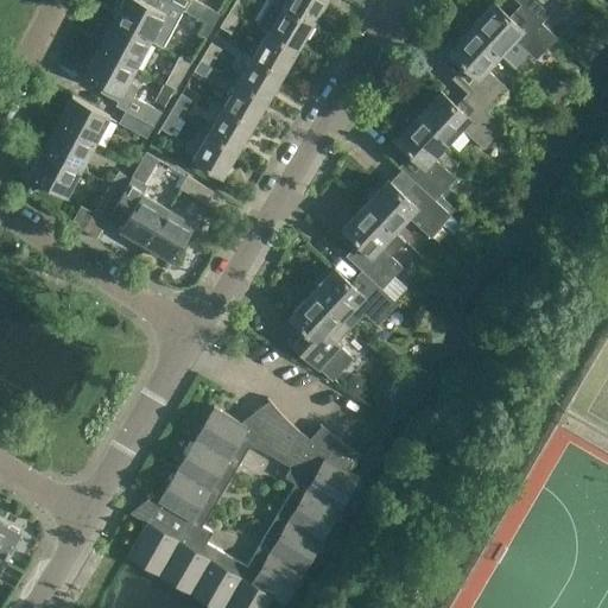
[(181,7),(168,0),(121,0),(112,20),(151,40),(162,45),(181,7)]
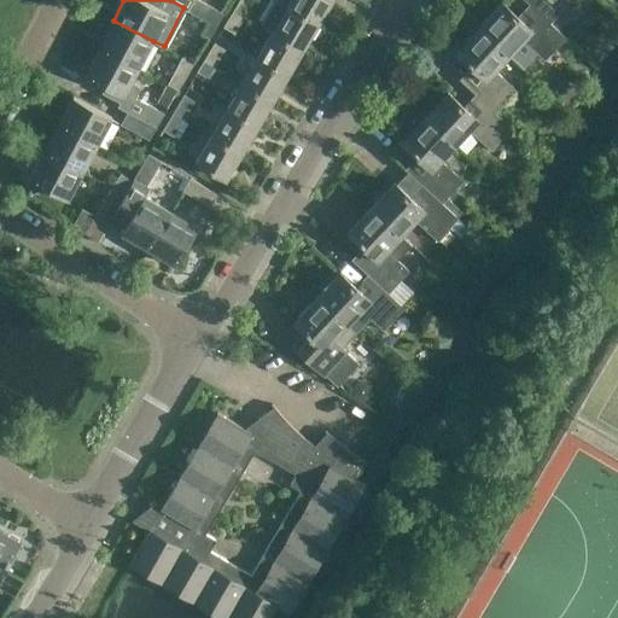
[(205,18),(214,23),(221,11),(199,0),(170,0),(184,7),(205,18)]
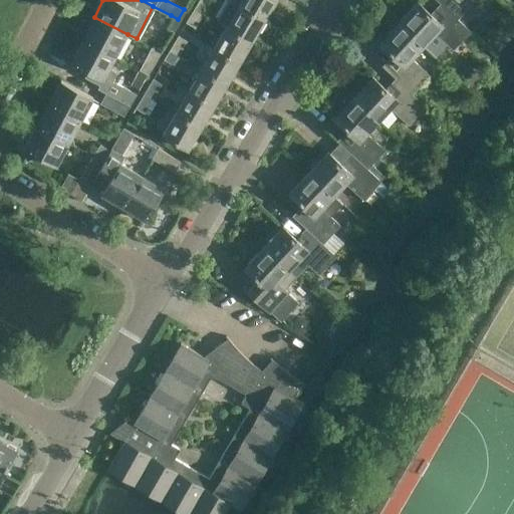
[(199,0),(195,7),(204,13),(212,0),(199,0)]
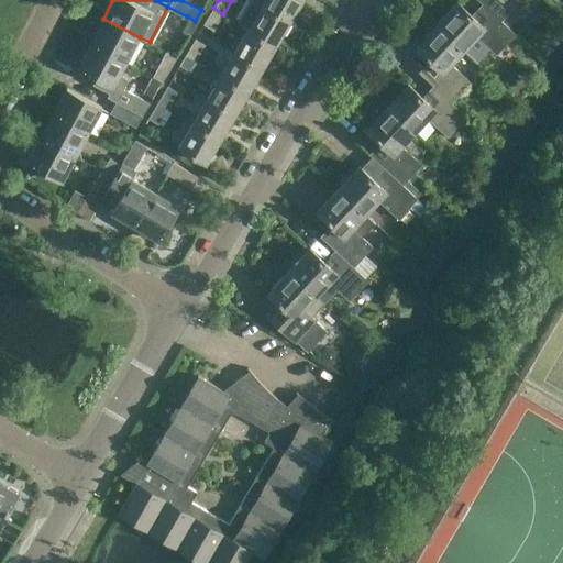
[(264,0),(262,4),(289,21),(301,0),(264,0)]
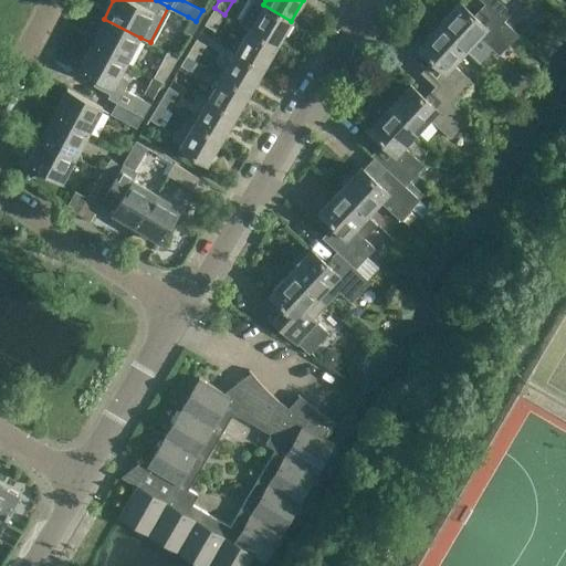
[(481,0),(484,2),(502,20),(521,0),(481,0)]
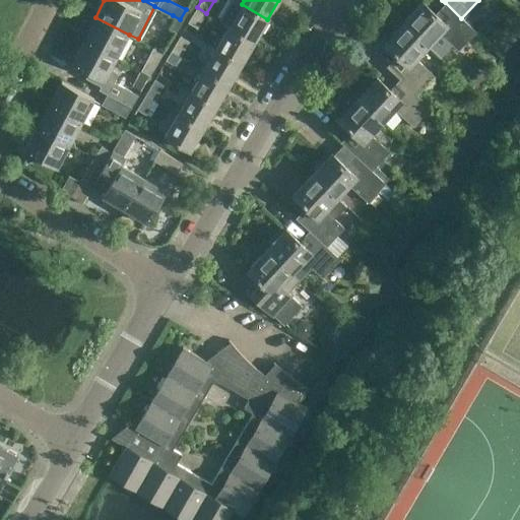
[(421,1),(402,21),(427,45),(439,33),(457,50),(474,30),(461,18),(445,2),(435,13),(421,1)]
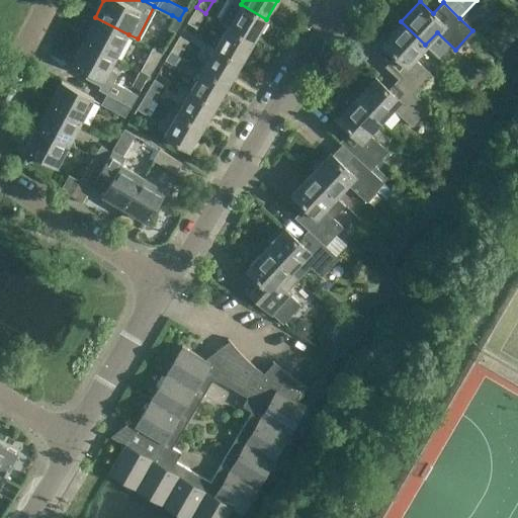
[(241,4),(228,26),(254,41),(266,19),(241,4)]
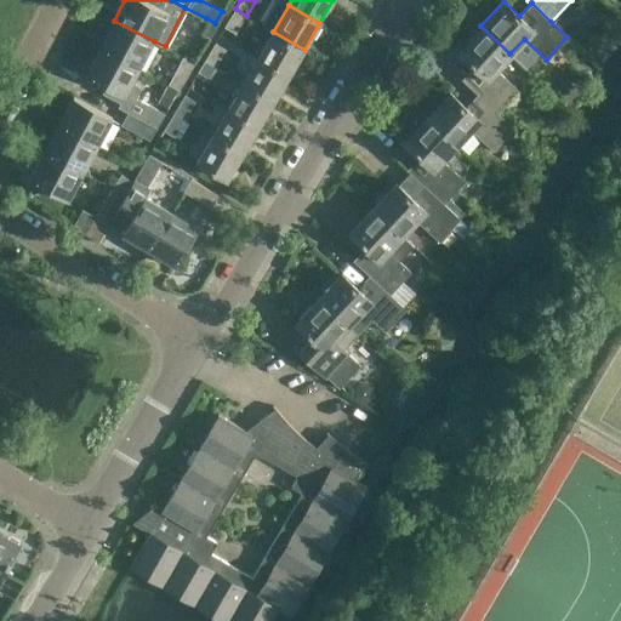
[(224,28),(235,34),(246,16),(235,9),(224,28)]
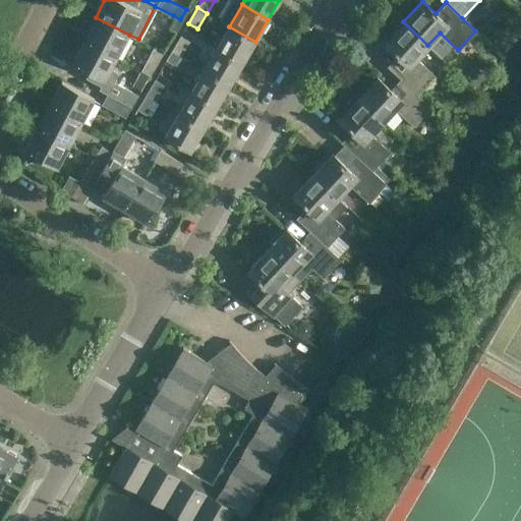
[(180,19),(173,15),(167,27),(174,32),(180,19)]
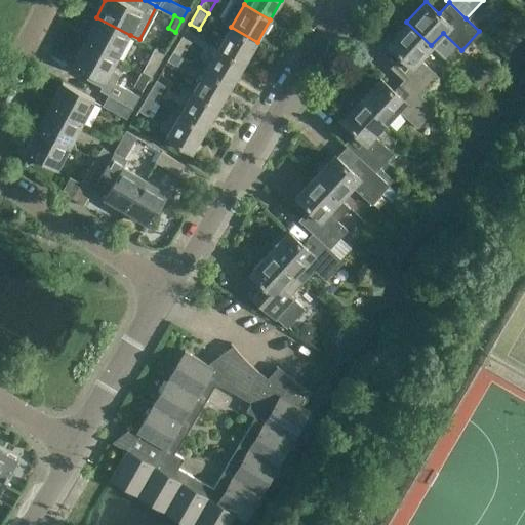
[(96,17),(84,40),(118,57),(130,35),(96,17)]
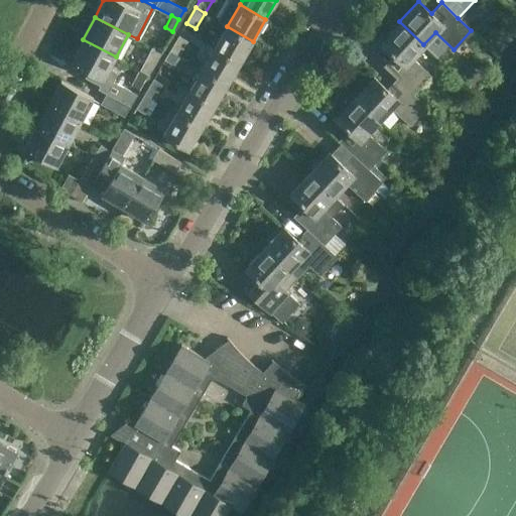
[(383,66),(396,78),(413,94),(430,75),(411,57),(423,44),(399,21),(379,43),(392,55),(383,66)]
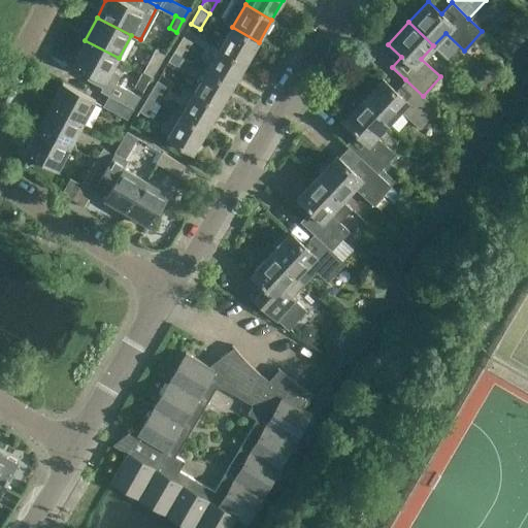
[(232,27),(220,48),(245,64),(259,42),(232,27)]
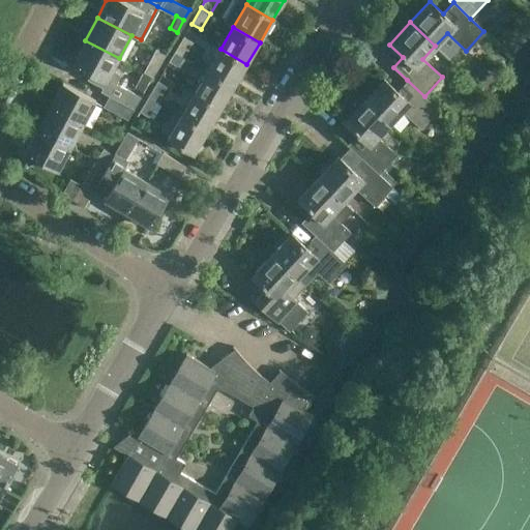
[(176,50),(185,55),(193,42),(183,37),(176,50)]
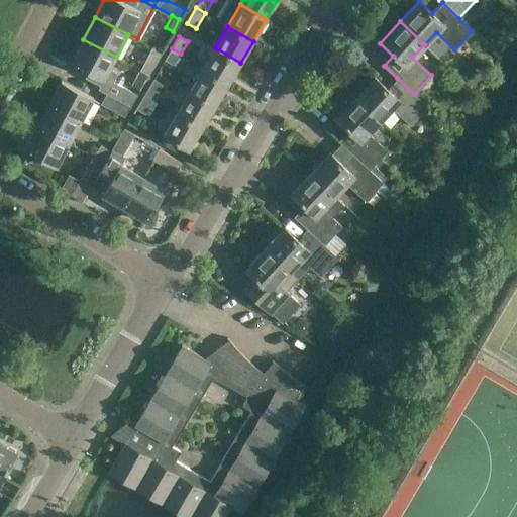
[(116,57),(83,39),(71,63),(86,71),(83,77),(98,85),(96,88),(104,92),(104,93),(127,105),(129,106),(135,94),(111,81),(115,74),(114,71),(109,69),(116,57)]
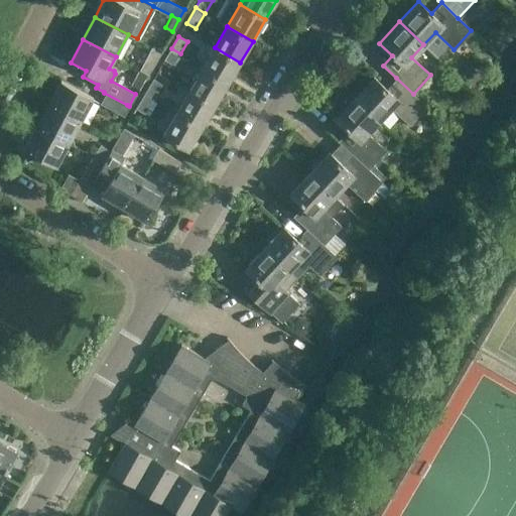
[(203,67),(229,83),(240,62),(215,47),(203,67)]
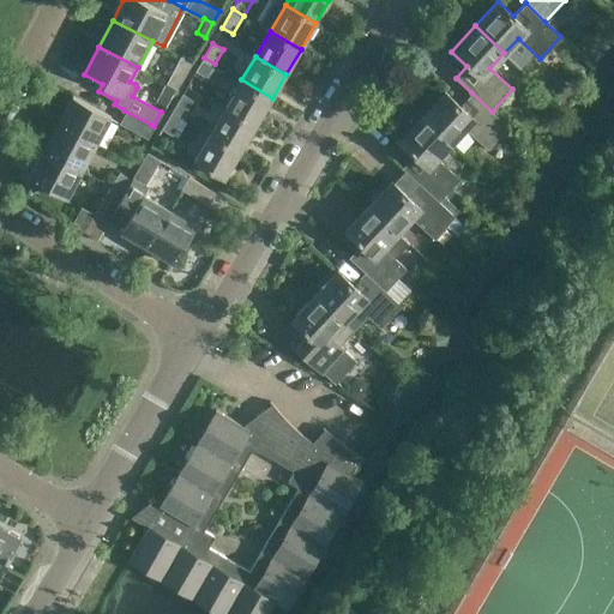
[(167,85),(178,91),(193,65),(181,58),(167,85)]
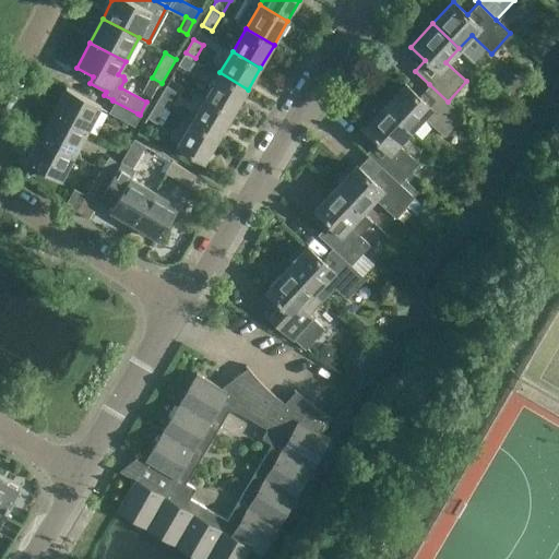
[(248,90),(219,72),(195,58),(186,52),(178,66),(187,71),(189,68),(214,83),(205,98),(233,115),(248,90)]
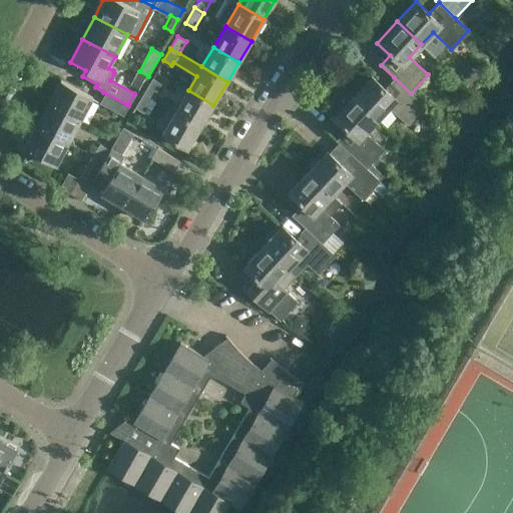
[(371,75),(352,97),(376,119),(388,106),(406,123),(423,104),(411,93),(394,77),(384,88),(371,75)]
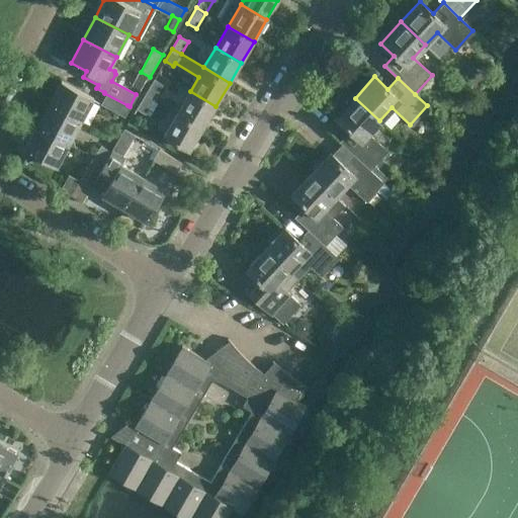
[(154,80),(146,94),(155,99),(163,86),(154,80)]
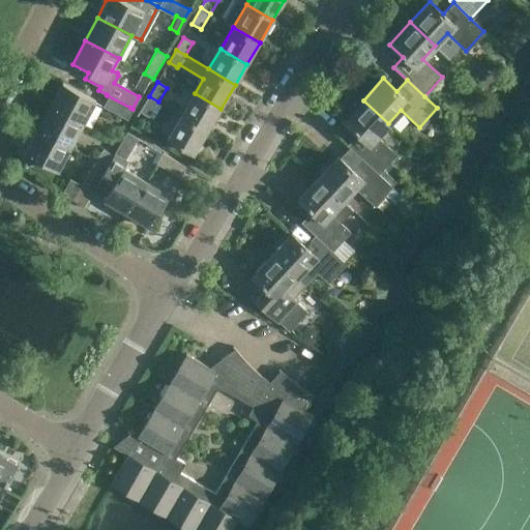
[(62,83),(50,107),(83,124),(96,100),(62,83)]
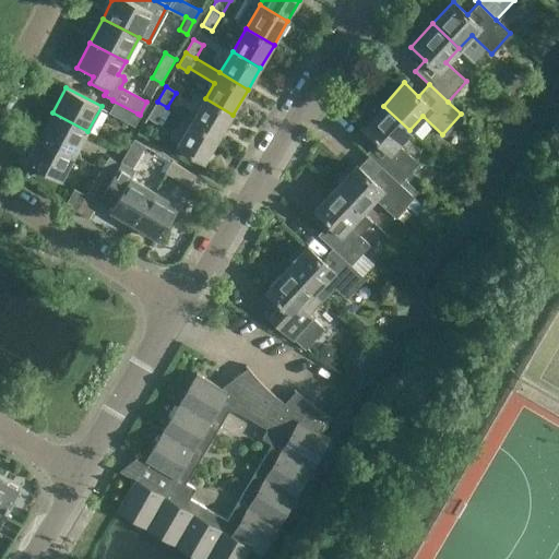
[(205,98),(191,121),(218,138),(233,115),(205,98)]
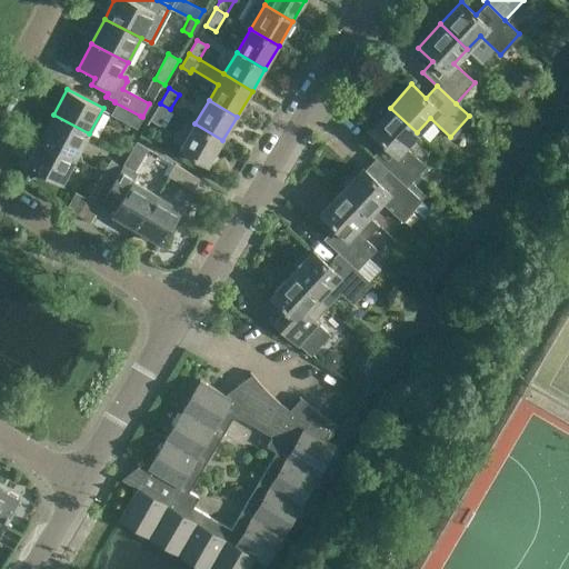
[(135,128),(140,116),(115,102),(108,113),(135,128)]
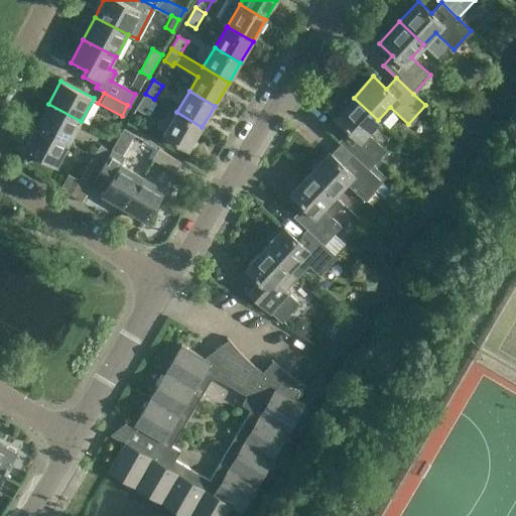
[(136,110),(148,117),(156,104),(152,102),(154,99),(145,94),(136,110)]
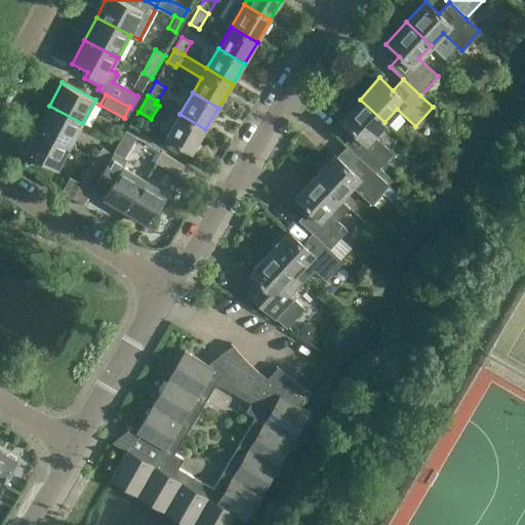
[(344,144),(357,156),(373,171),(391,153),(372,135),(385,122),(360,99),(339,120),(353,132),(344,144)]
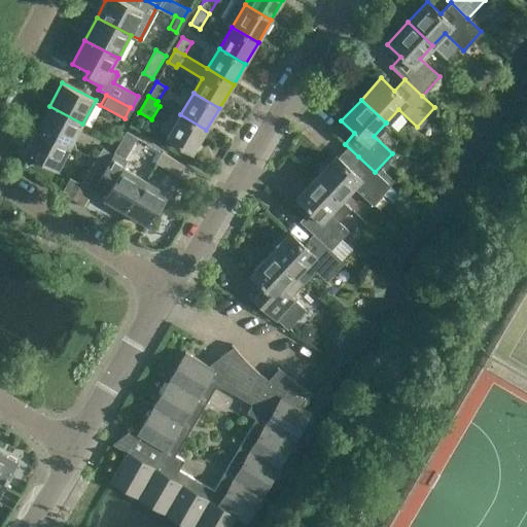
[(49,106),(37,129),(71,146),(82,124),(49,106)]
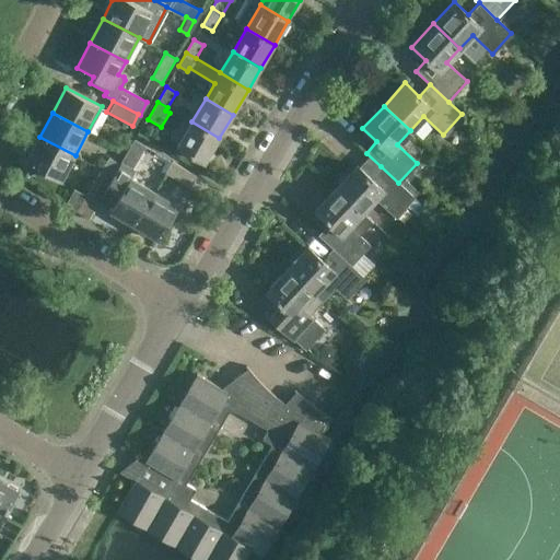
[(219,138),(191,121),(177,146),(205,162),(219,138)]
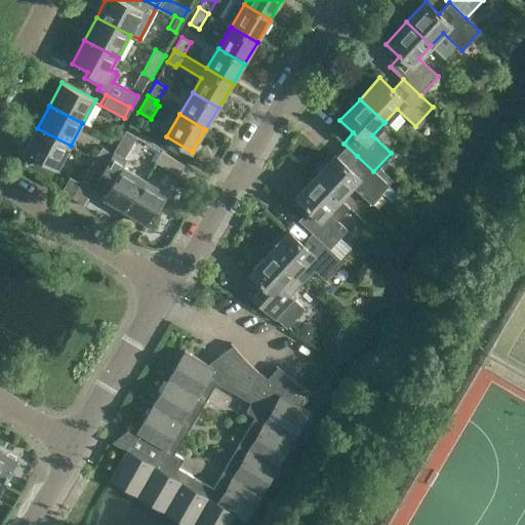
[(71,146),(37,128),(25,152),(57,169),(71,146)]
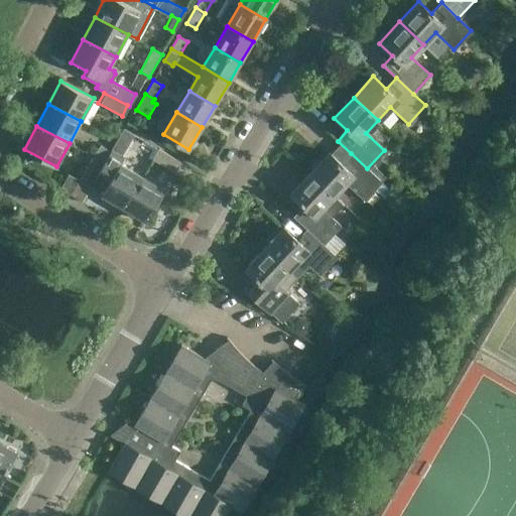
[(91,184),(103,192),(102,194),(125,207),(143,176),(122,163),(126,156),(123,154),(134,134),(124,128),(110,150),(104,161),(91,184)]
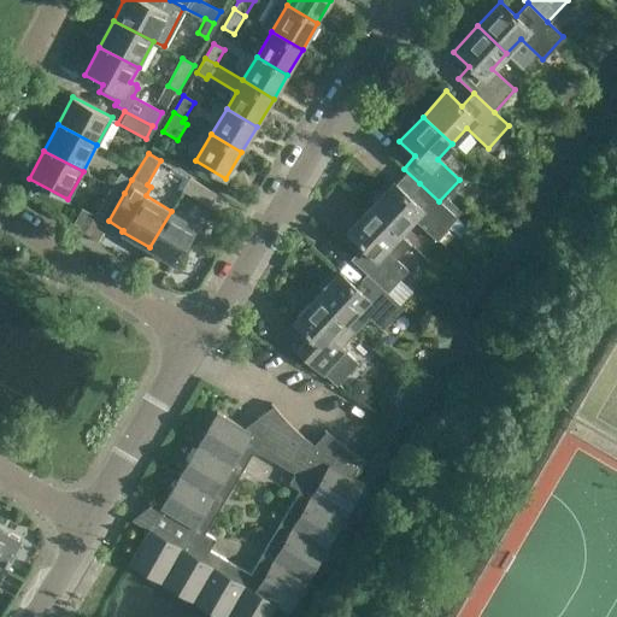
[(121,174),(112,187),(124,193),(131,180),(121,174)]
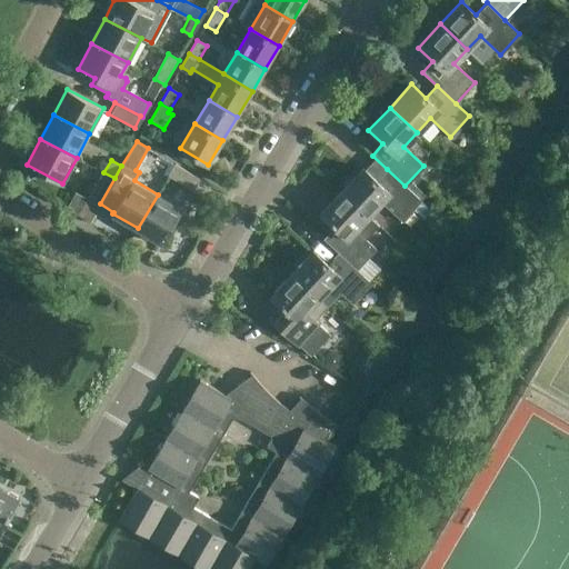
[(199,179),(176,163),(168,175),(192,190),(199,179)]
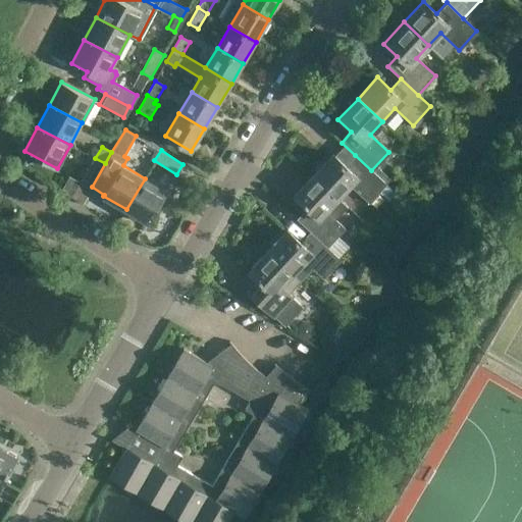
[(331,153),(312,174),(337,198),(350,185),(368,201),(385,184),(371,170),(355,155),(346,165),(331,153)]
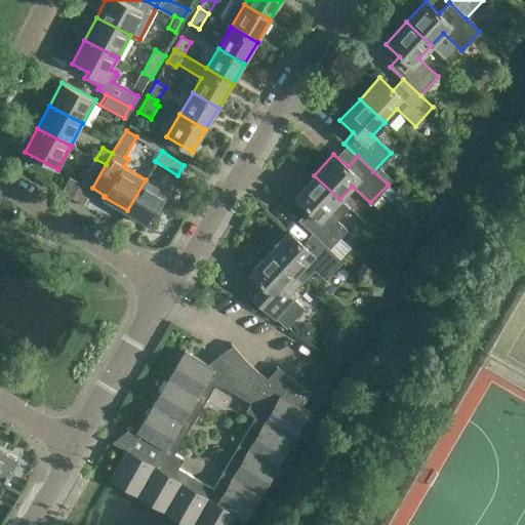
[(91,189),(92,188),(106,164),(95,159),(82,183),(91,189)]
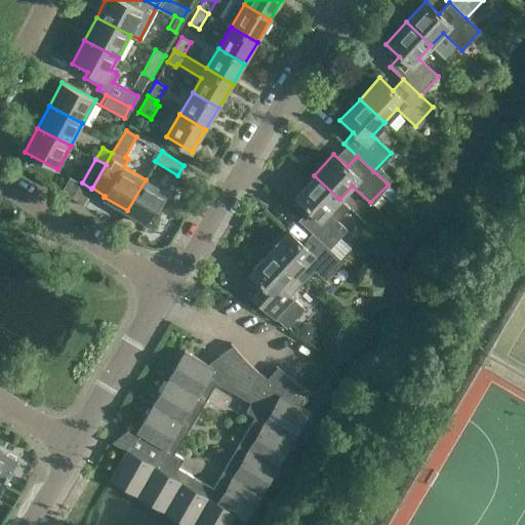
[(298,219),(311,232),(328,247),(346,229),(327,211),(339,199),(314,175),(294,196),(308,209),(298,219)]
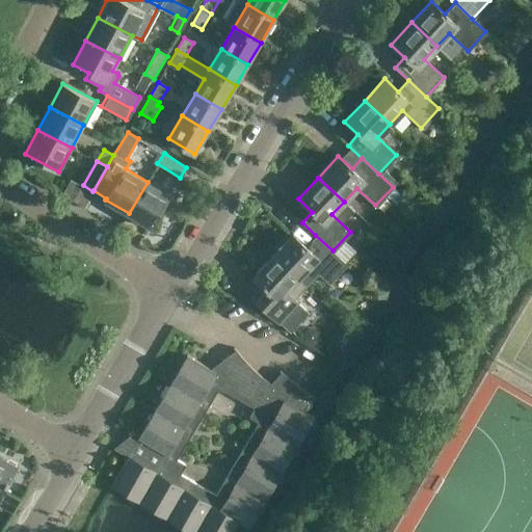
[(148,182),(129,213),(152,228),(170,195),(148,182)]
